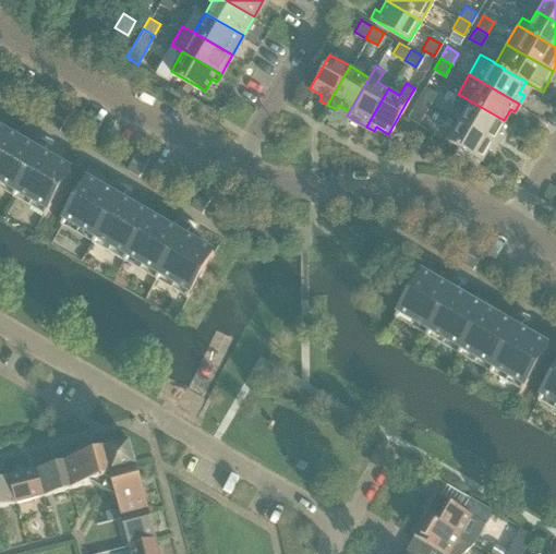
[(418,96),(430,103),(436,92),(424,85),(418,96)]
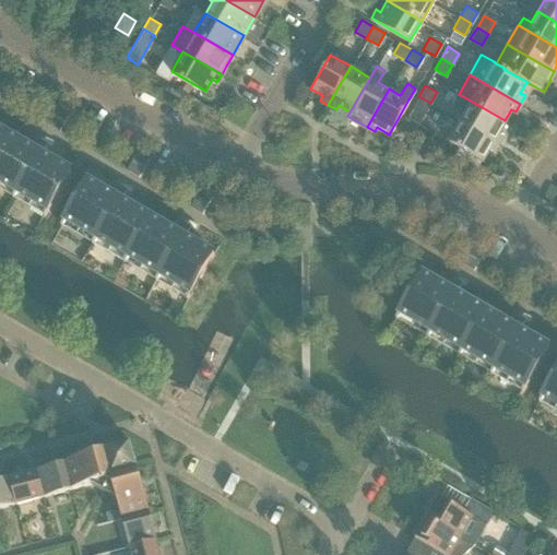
[(505,120),(459,94),(454,102),(466,108),(460,119),(498,142),(502,134),(498,131),(505,120)]
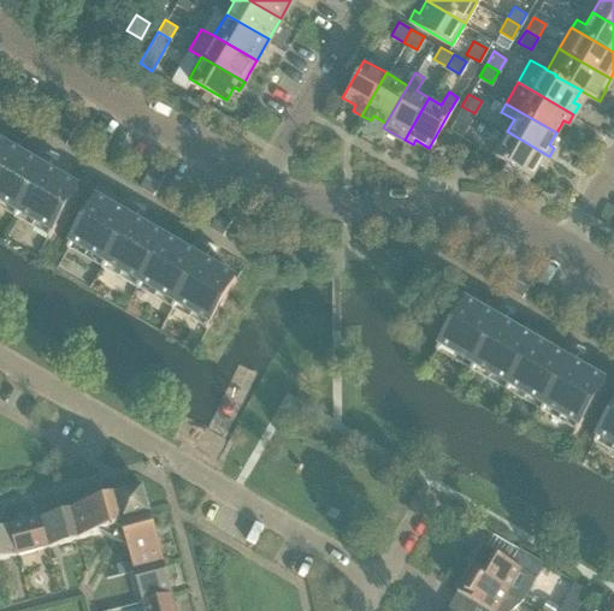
[(467,125),(474,113),(461,106),(454,118),(467,125)]
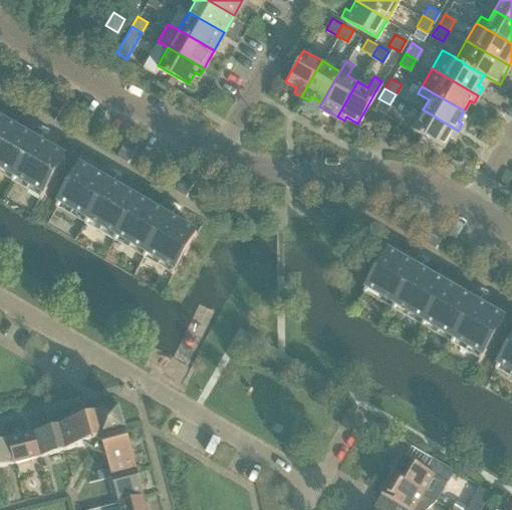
[(454,138),(458,131),(423,109),(412,128),(443,147),(450,136),(454,138)]
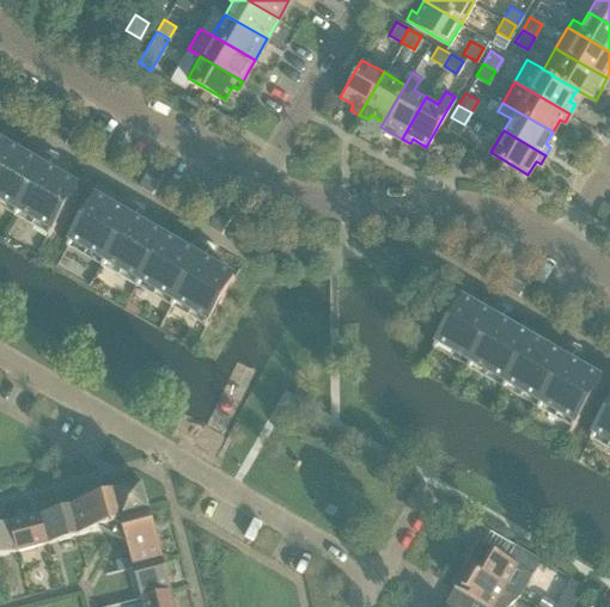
[(0,164),(11,146),(0,139),(0,164)]
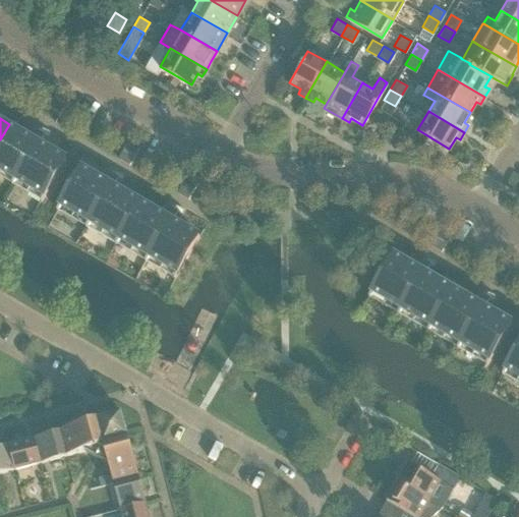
[(36,139),(33,137),(9,124),(0,139),(0,168),(14,176),(36,139)]
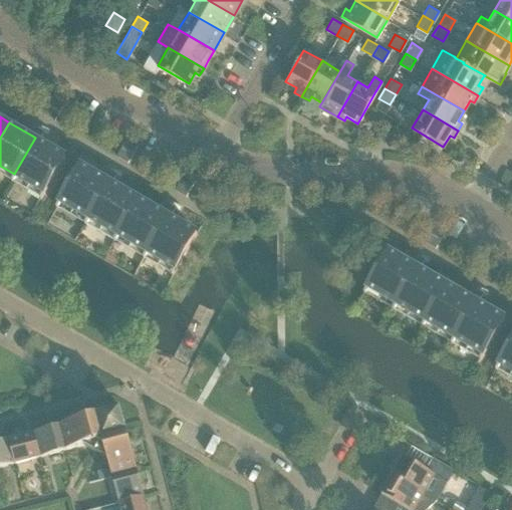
[(64,155),(37,139),(35,138),(14,174),(43,191),(64,155)]
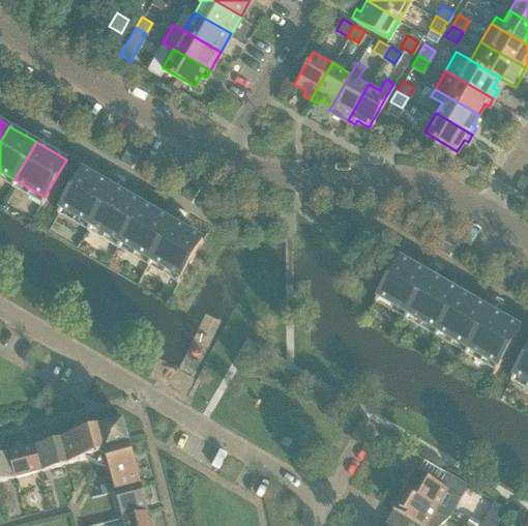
[(111,185),(109,184),(81,168),(60,206),(90,224),(111,185)]
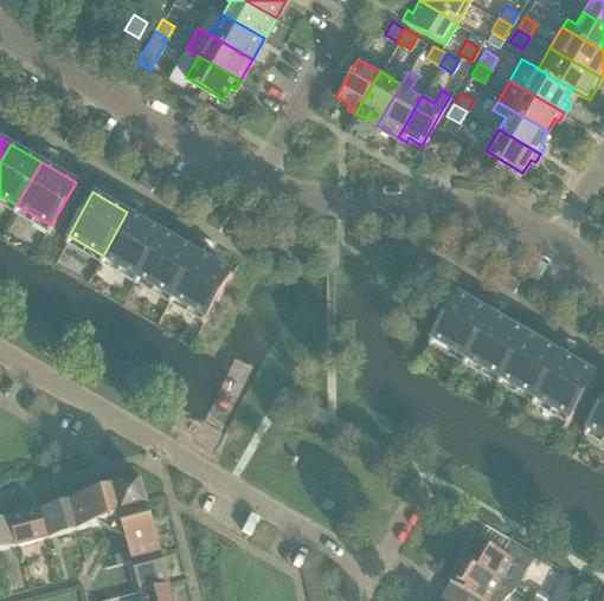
[(161,232),(130,213),(127,212),(103,256),(135,275),(161,232)]
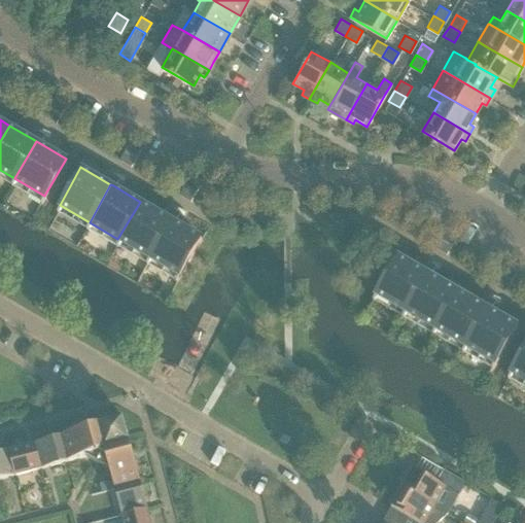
[(171,219),(168,217),(140,202),(117,239),(149,256),(171,219)]
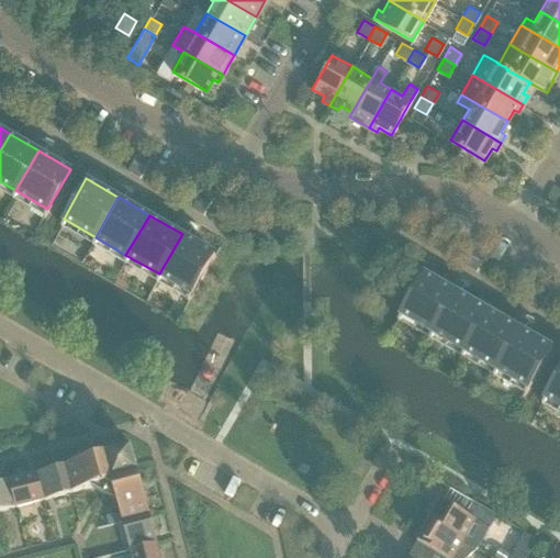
[(214,253),(185,235),(182,234),(159,274),(191,292),(214,253)]
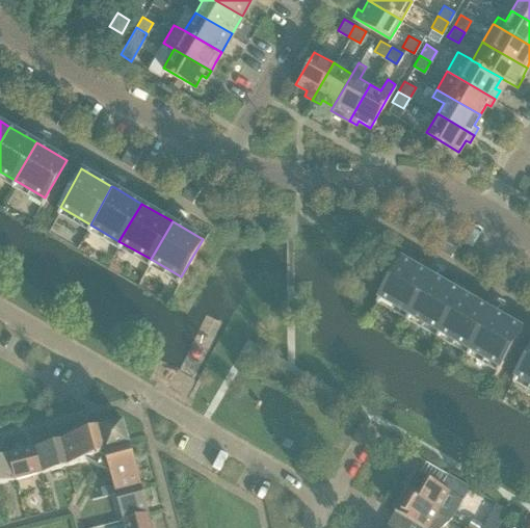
[(430,274),(428,273),(400,257),(378,294),(409,313),(430,274)]
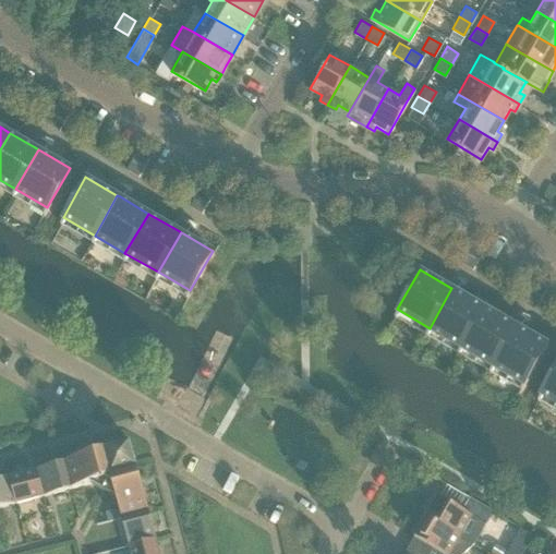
[(484,306),(455,290),(451,288),(430,328),(462,347),(484,306)]
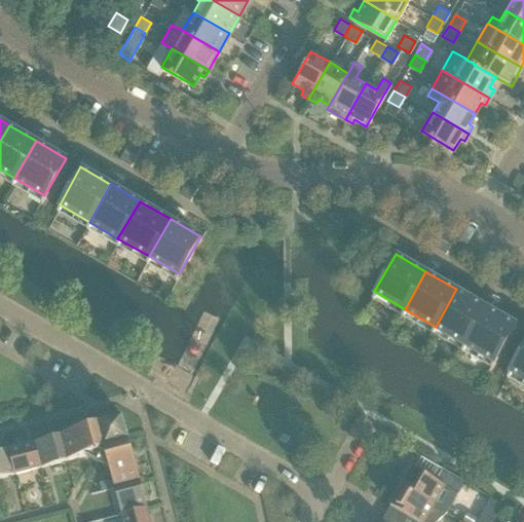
[(485,306),(483,305),(456,289),(436,327),(464,344),(485,306)]
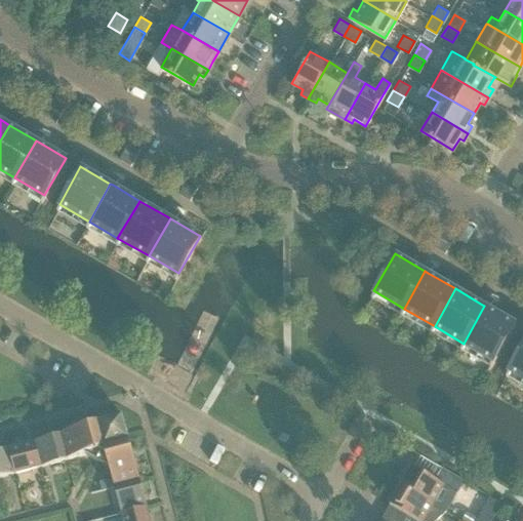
[(515,323),(487,307),(484,306),(464,344),(493,360),(515,323)]
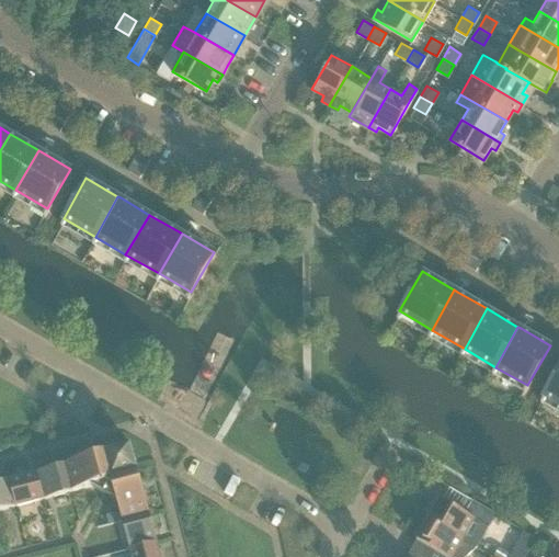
[(558,364),(543,394),(558,402),(558,364)]
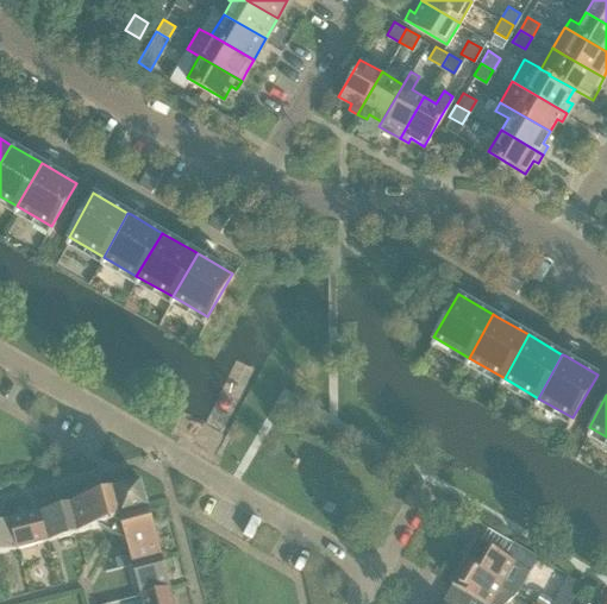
[(120,514),(149,505),(143,482),(114,489),(120,514)]
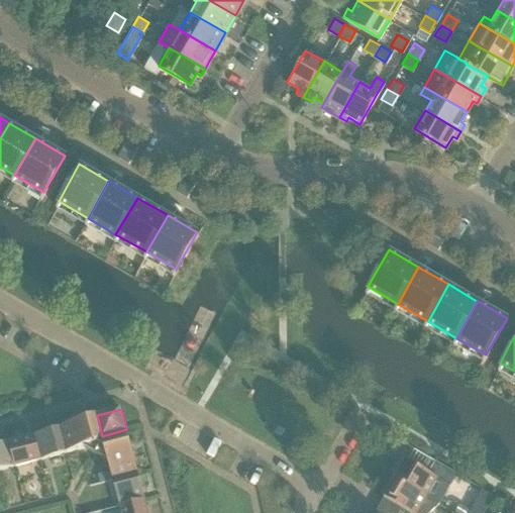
[(98,443),(102,436),(97,415),(60,424),(67,449),(96,441),(98,443)]
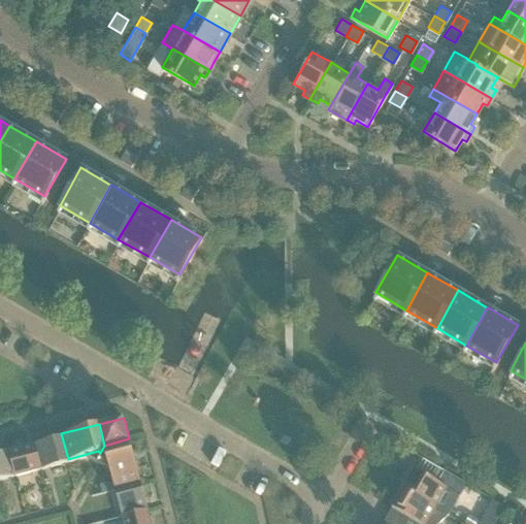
[(42,466),(68,459),(61,433),(35,440),(42,466)]
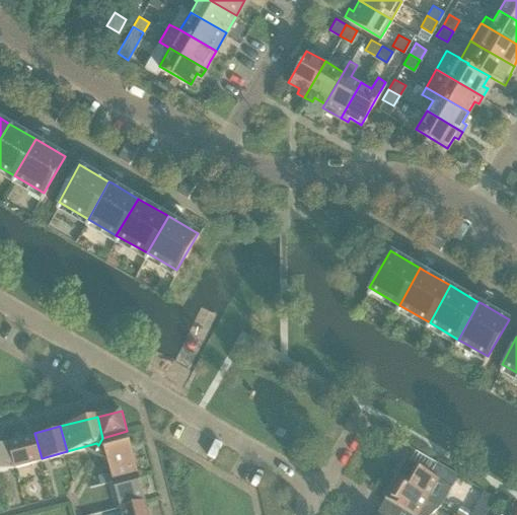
[(112,476),(137,470),(127,431),(102,438),(98,445),(104,448),(111,469),(112,476)]
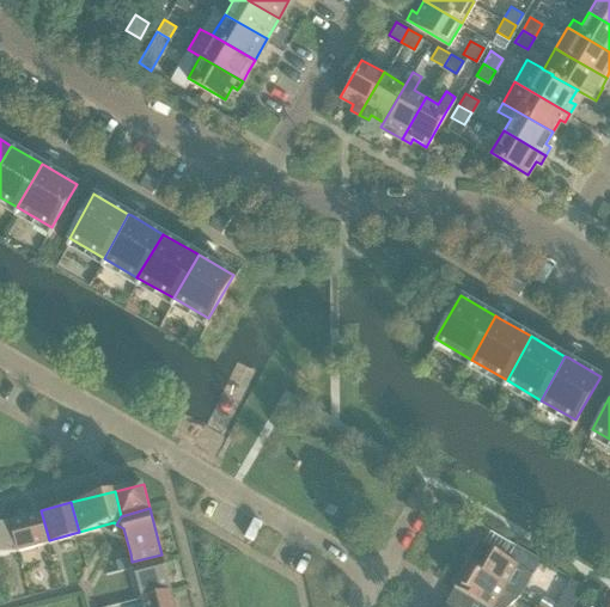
[(17,549),(49,540),(41,510),(8,519),(17,549)]
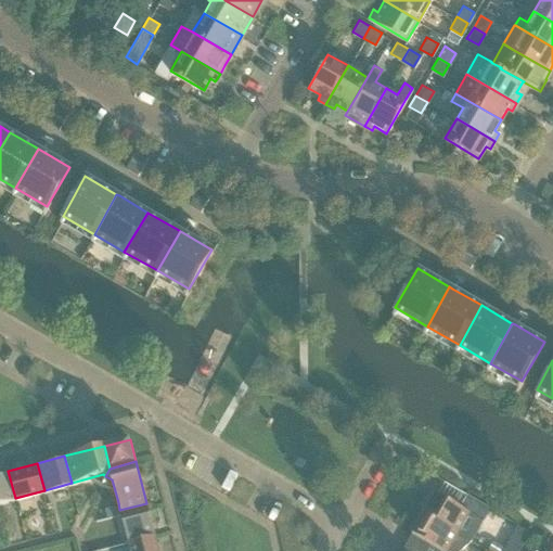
[(0,501),(15,498),(8,471),(0,473),(0,501)]
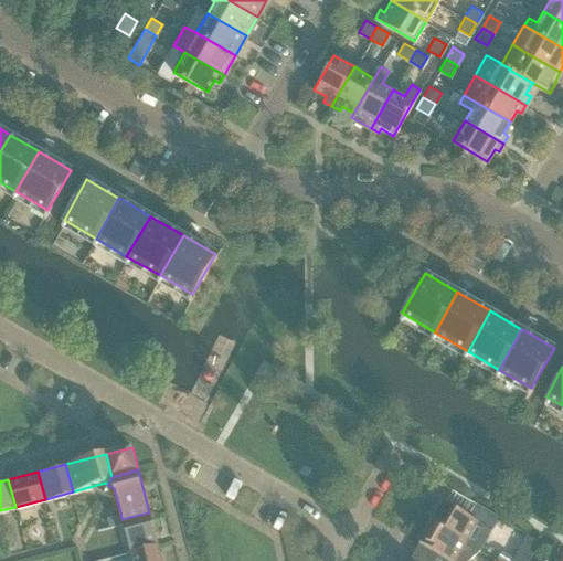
[(475,501),(468,515),(443,500),(441,504),(436,501),(426,518),(477,548),(489,527),(491,528),(498,516),(475,501)]
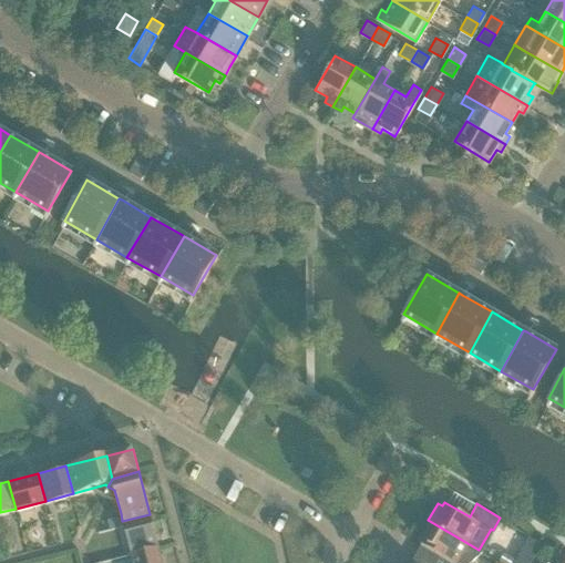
[(123,523),(122,521),(121,513),(106,518),(109,526),(123,523)]
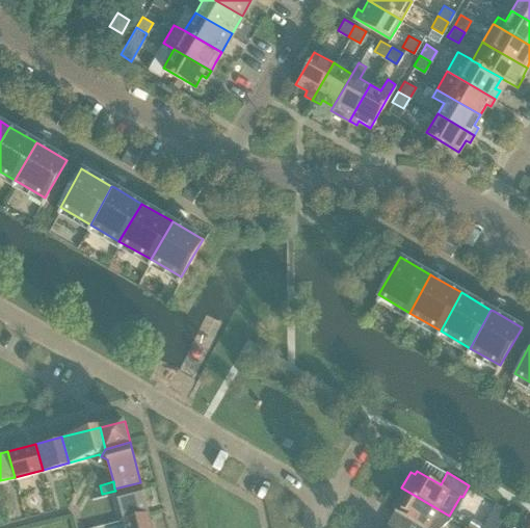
[(122,517),(148,509),(140,482),(114,489),(115,491),(122,517)]
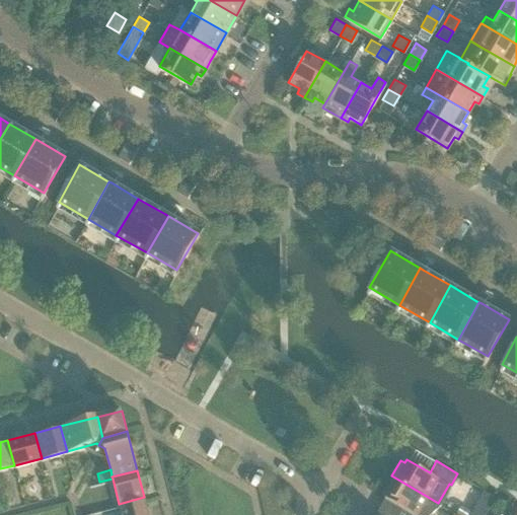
[(439,503),(438,503),(391,475),(382,492),(386,494),(384,497),(408,510),(403,514),(427,514),(439,505),(439,503)]
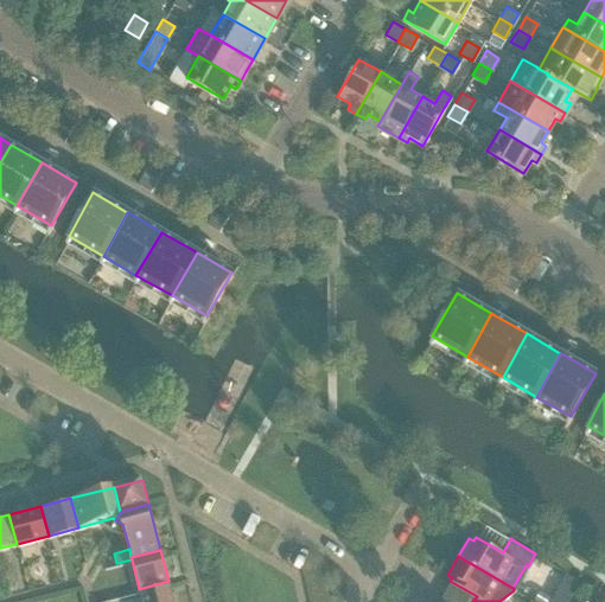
[(566,572),(559,584),(572,593),(578,581),(566,572)]
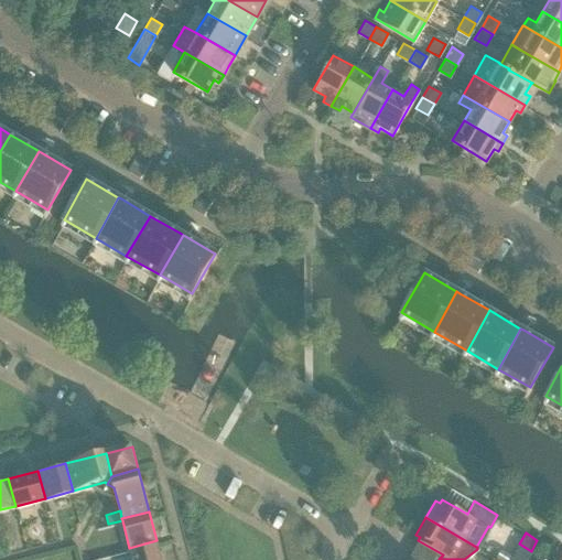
[(132,559),(161,559),(157,540),(129,548),(132,559)]
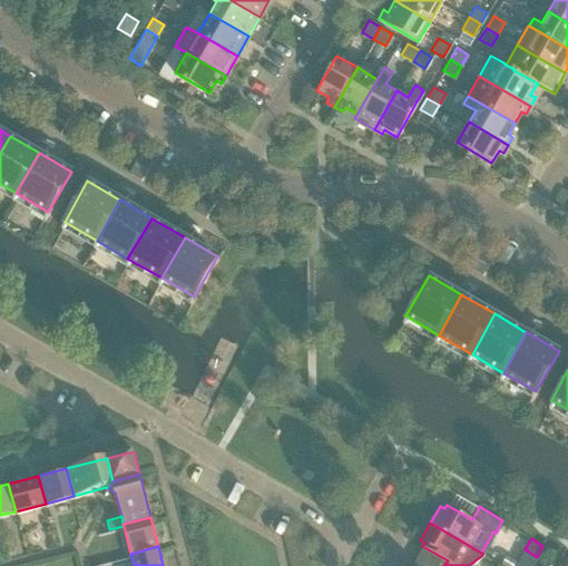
[(510,565),(515,559),(505,553),(500,560),(509,565),(510,565)]
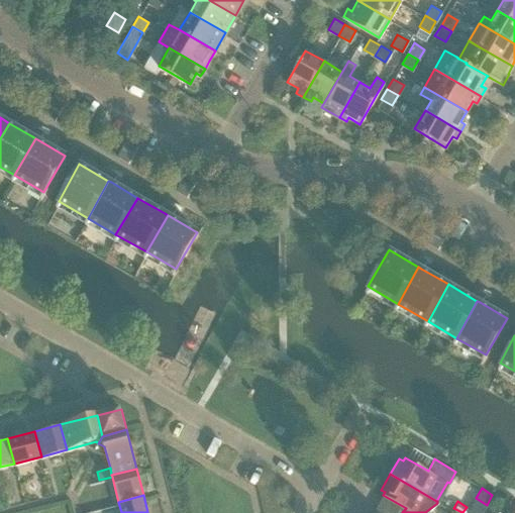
[(514,512),(514,505),(506,501),(499,512),(514,512)]
